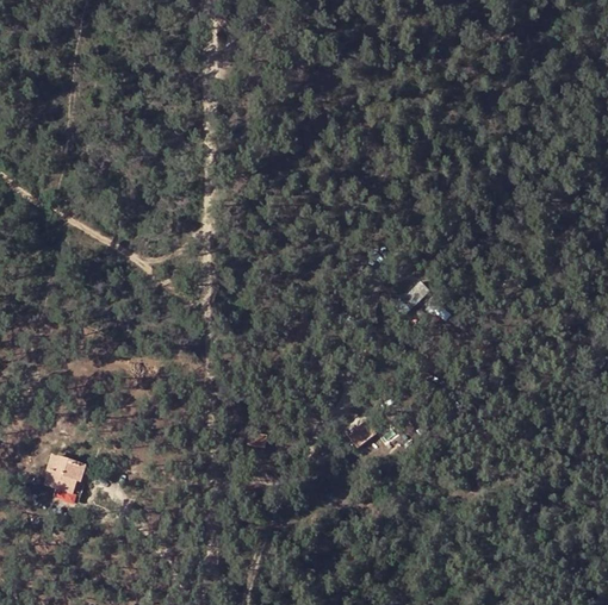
[(395,305),(405,313),(427,286),(416,278),(395,305)]
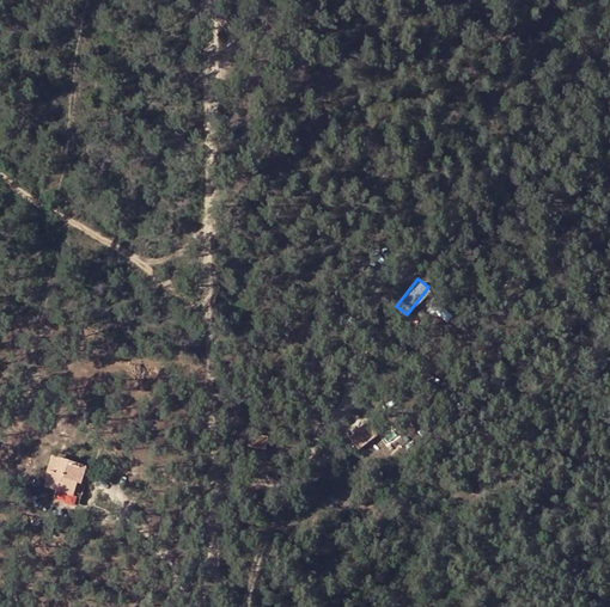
[(437,294),(427,300),(434,312),(445,306),(437,294)]
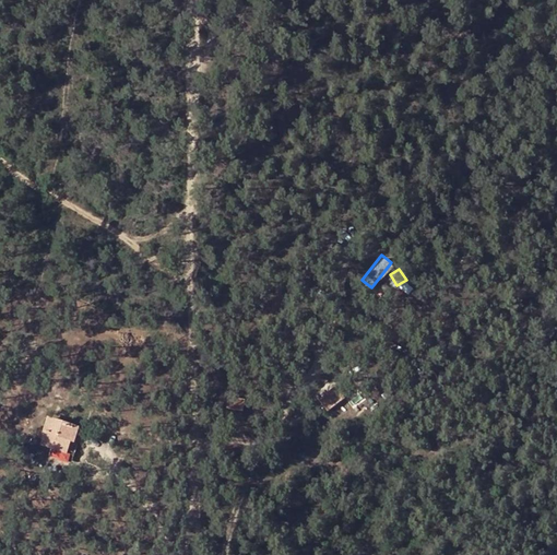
[(336,387),(322,393),(327,404),(341,398),(336,387)]
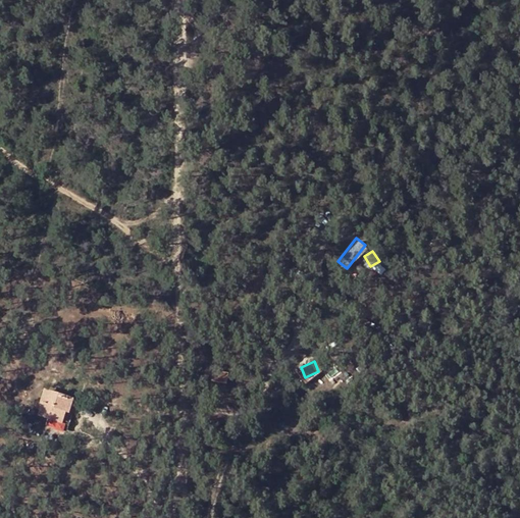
[(222,372),(210,367),(207,376),(219,381),(222,372)]
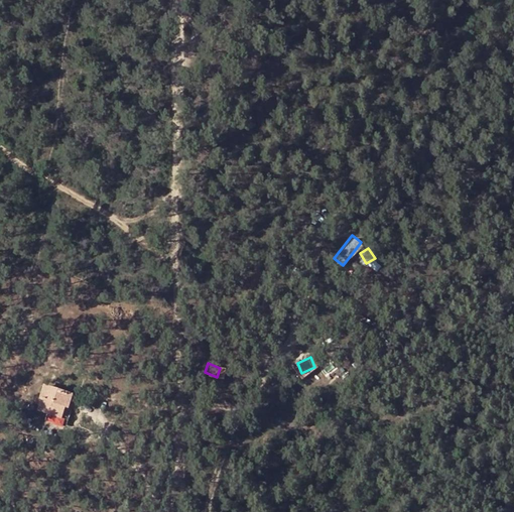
[(36,411),(66,418),(73,390),(43,383),(36,411)]
